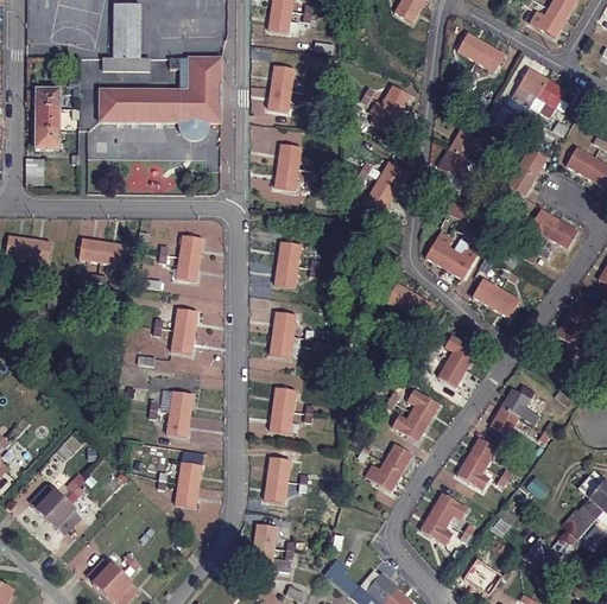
[(272,0),(271,8),(291,12),(293,0),(272,0)]
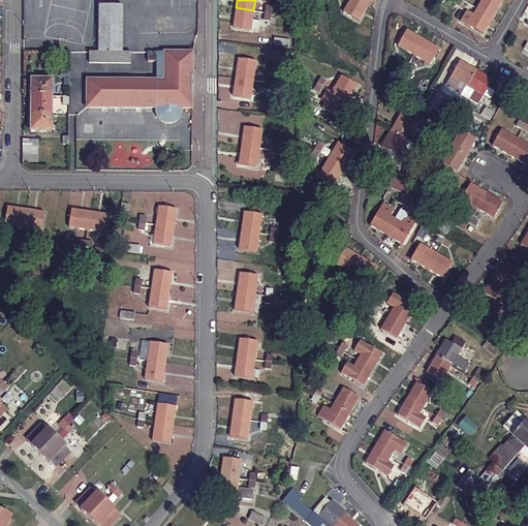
[(370,5),(359,0),(352,0),(345,16),(363,23),(370,5)]
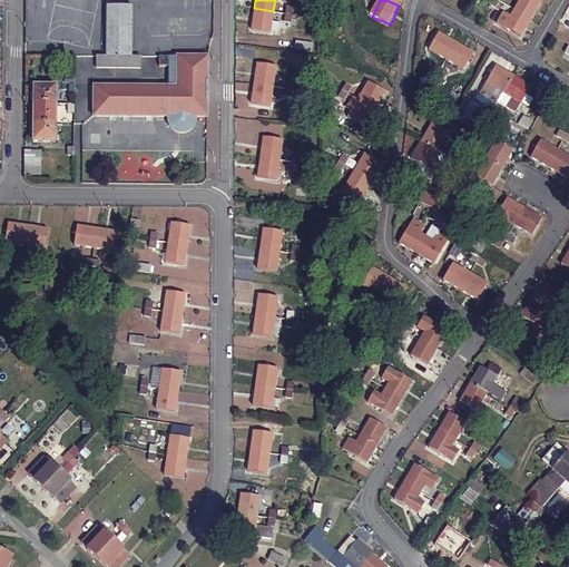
[(517,0),(513,8),(530,17),(540,0),(517,0)]
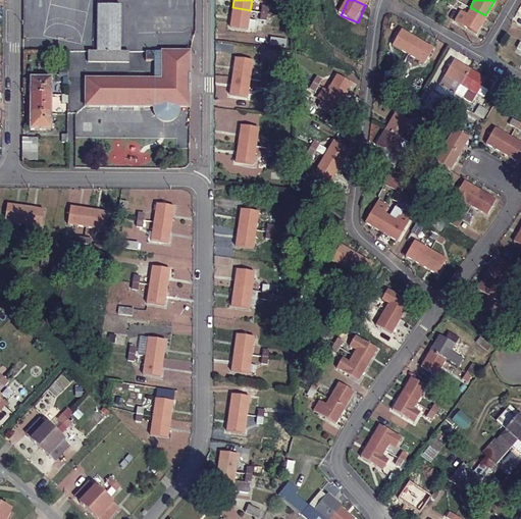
[(96,50),(119,50),(119,4),(96,4),(96,50)]
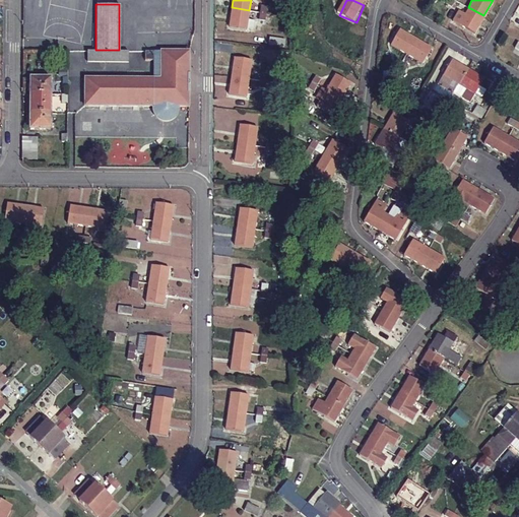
[(229,26),(247,29),(247,27),(253,28),(254,20),(248,19),(249,10),(232,7),(229,26)]
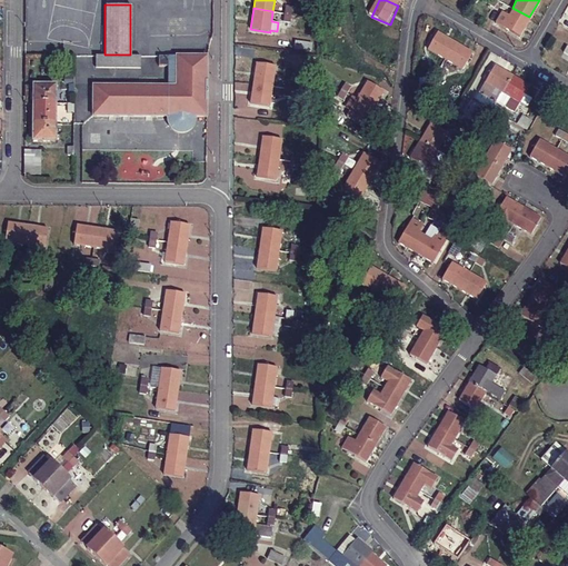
[(519,35),(529,17),(512,8),(508,13),(501,9),(495,21),(519,35)]
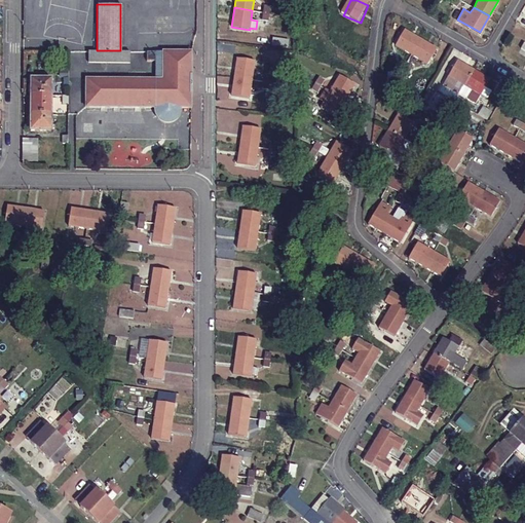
[(395,43),(411,53),(420,38),(405,28),(401,35),(395,43)]
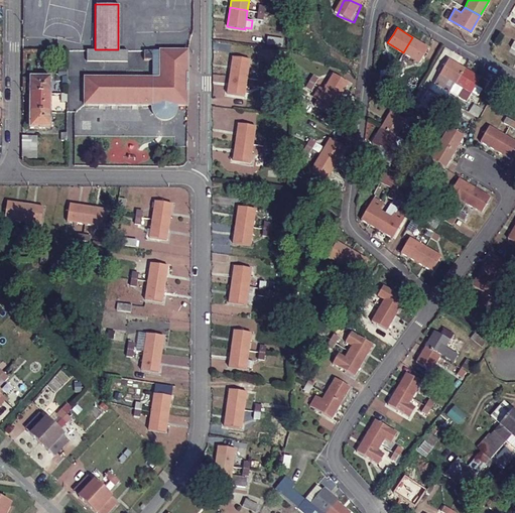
[(282,39),(267,37),(266,44),(281,46),(282,39)]
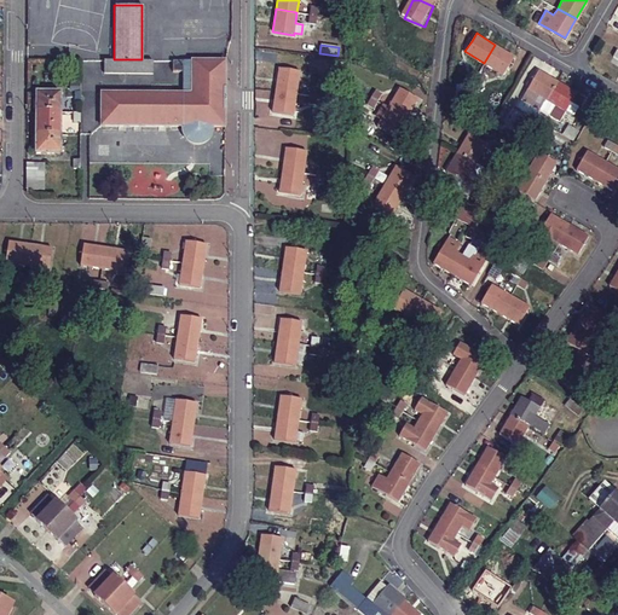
[(495,45),(484,63),(503,74),(514,56),(495,45)]
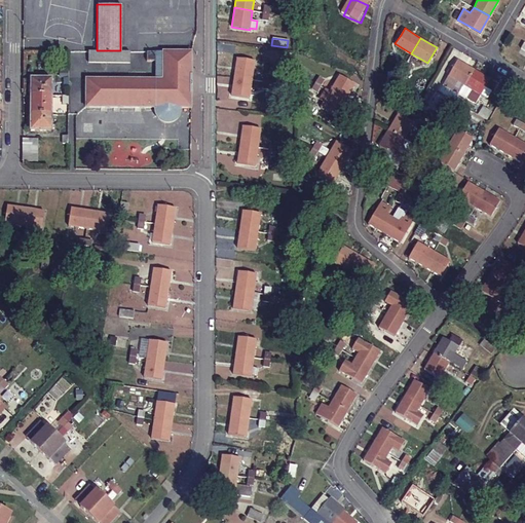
[(190,51),(162,51),(162,78),(86,78),(86,106),(153,106),(154,109),(154,111),(155,113),(156,115),(158,116),(159,117),(160,118),(164,119),(169,120),(174,119),(177,116),(180,113),(180,112),(180,109),(180,106),(190,106),(190,51)]
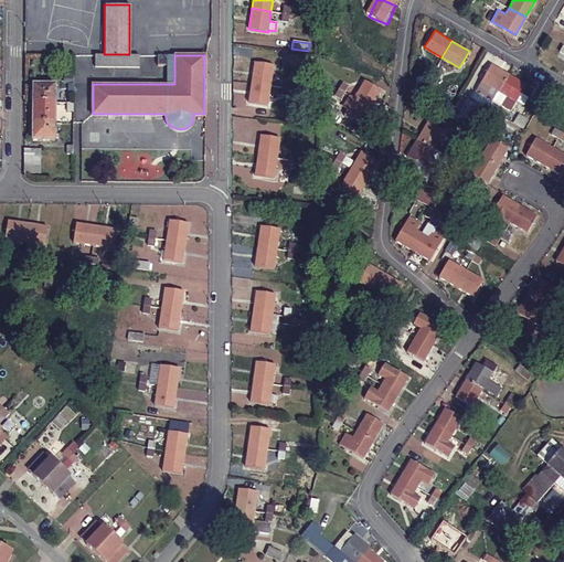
[(252,81),(270,84),(274,64),(255,61),(252,81)]
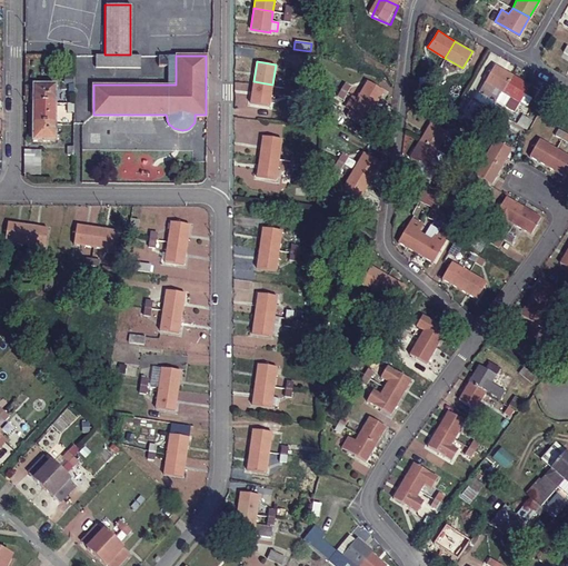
[(437,73),(440,68),(434,63),(430,69),(437,73)]
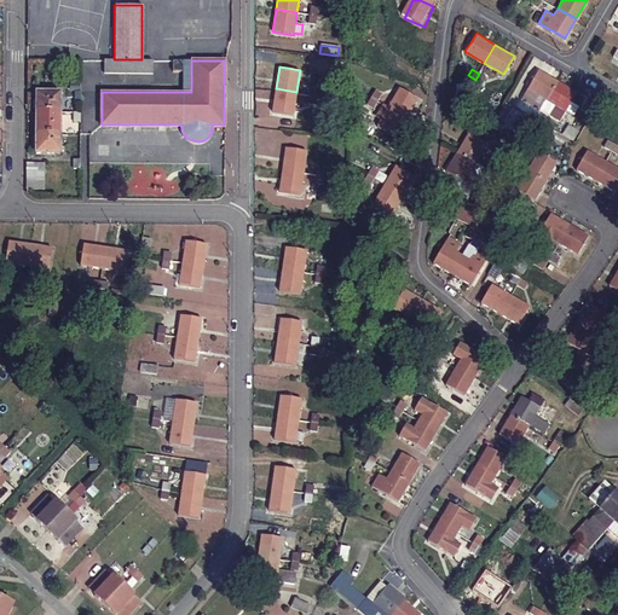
[(547,99),(556,80),(538,69),(521,98),(539,109),(547,99)]
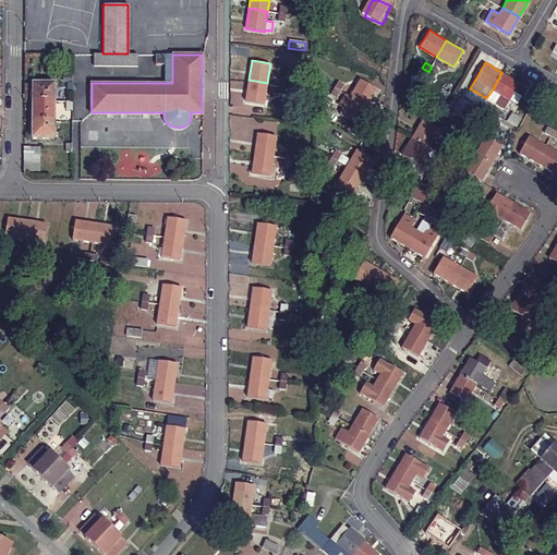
[(437,70),(432,67),(428,72),(434,75),(437,70)]
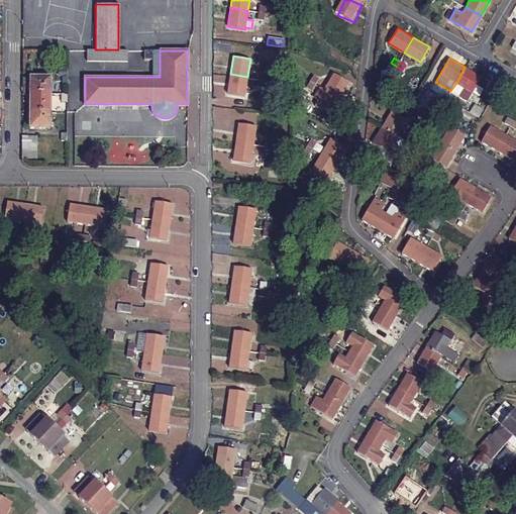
[(481,76),(465,67),(456,83),(450,91),(467,100),(472,92),(478,95),(483,88),(476,84),(481,76)]
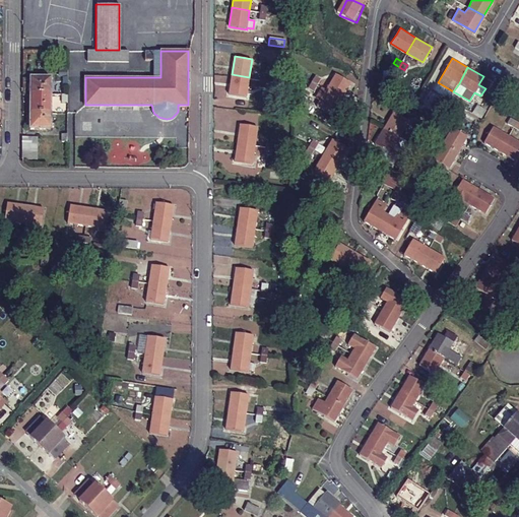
[(326,89),(341,99),(350,82),(335,73),(326,89)]
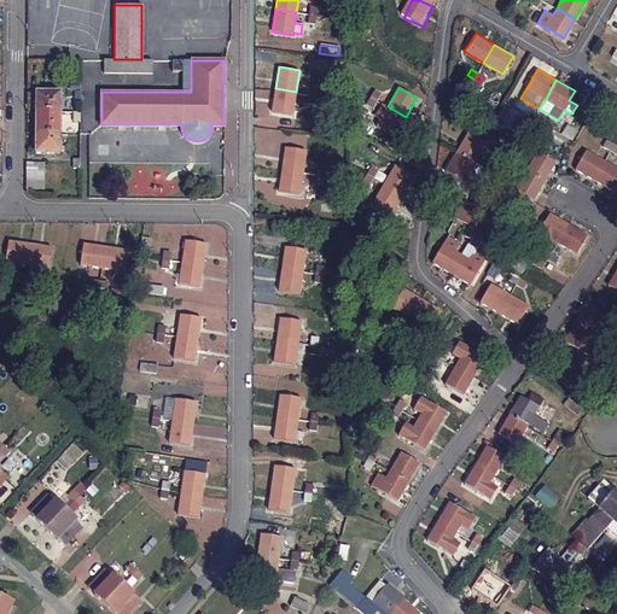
[(294,113),(296,92),(275,88),(272,110),(294,113)]
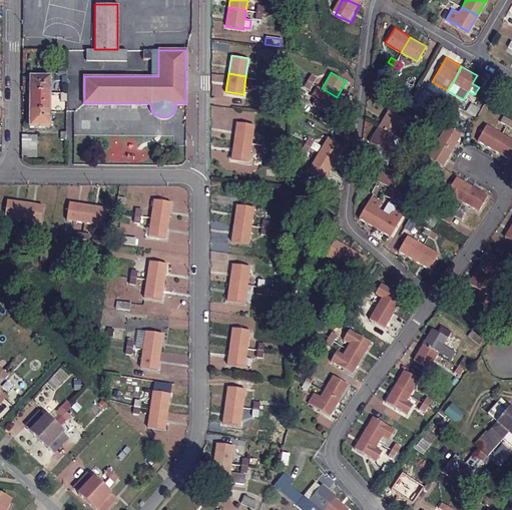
[(29,88),(29,91),(50,91),(49,75),(29,74),(29,80),(27,80),(27,88),(29,88)]
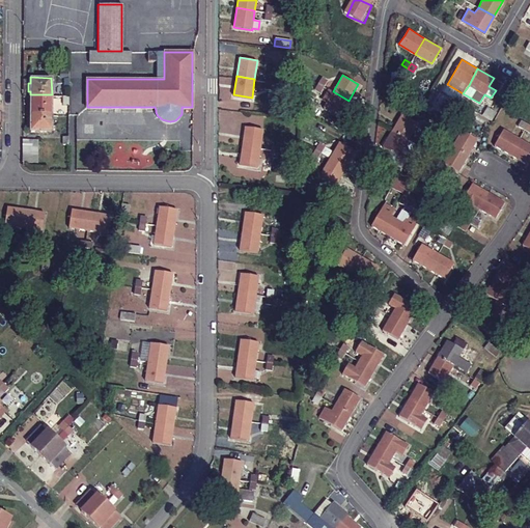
[(321,77),(317,83),(323,86),(326,81),(321,77)]
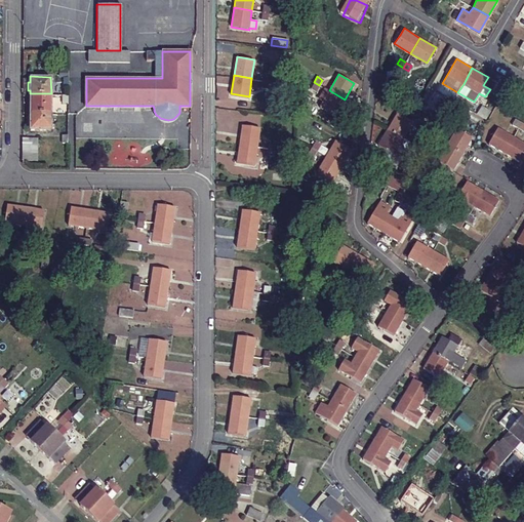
[(316,91),(319,85),(314,82),(311,88),(316,91)]
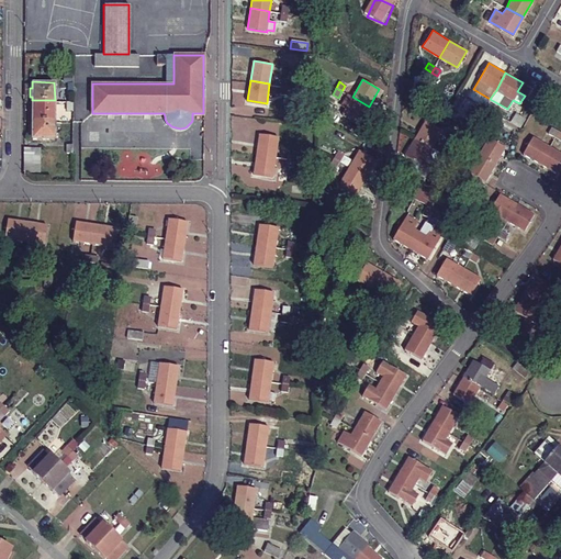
[(359,123),(369,107),(352,97),(341,113),(359,123)]
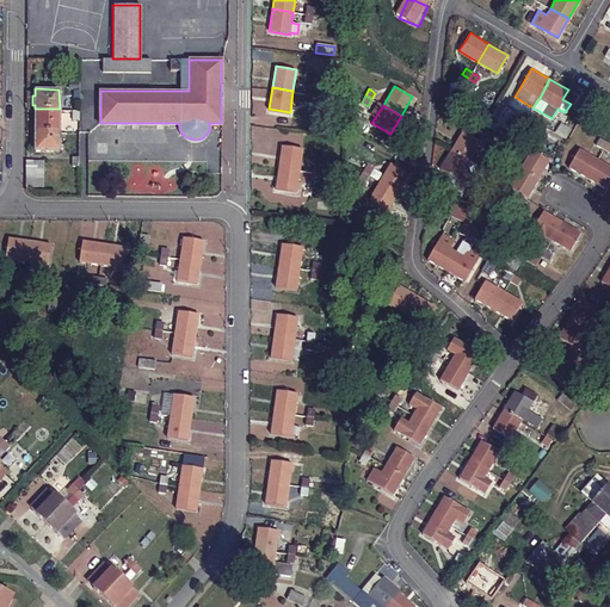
[(60,130),(60,109),(35,109),(35,130),(60,130)]
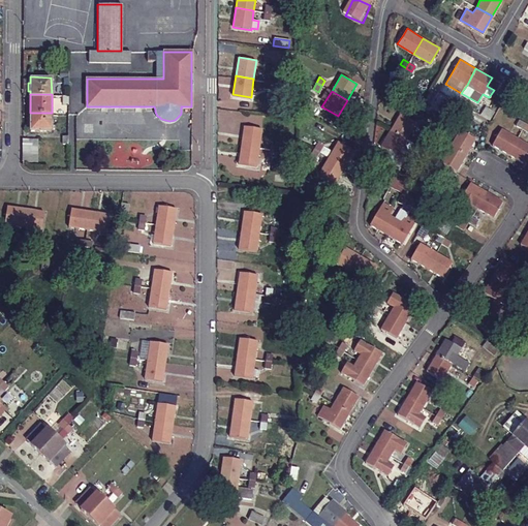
[(311,124),(314,117),(302,111),(299,117),(311,124)]
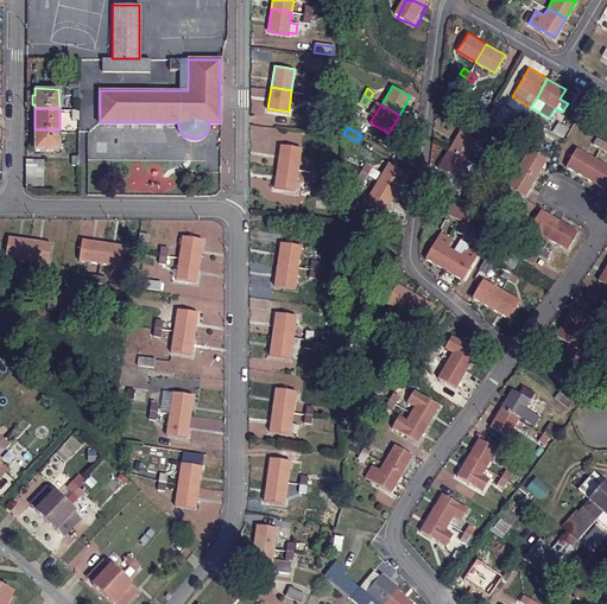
[(59,129),(35,129),(35,133),(32,133),(32,142),(35,142),(35,148),(59,148),(59,129)]
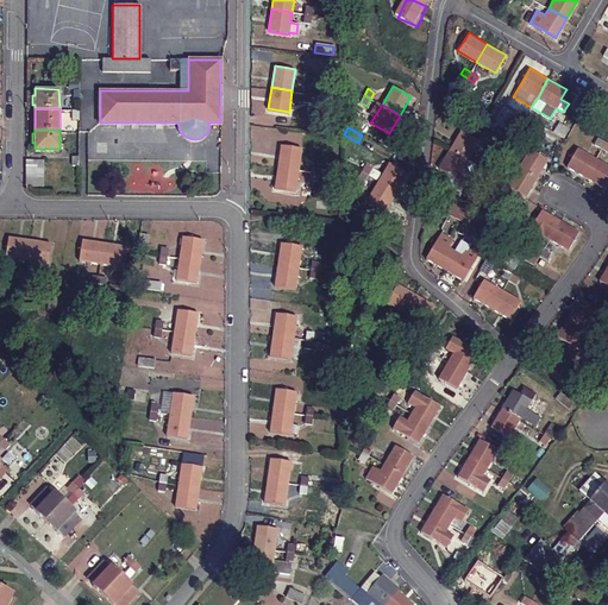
[(450,149),(468,159),(478,142),(461,131),(450,149)]
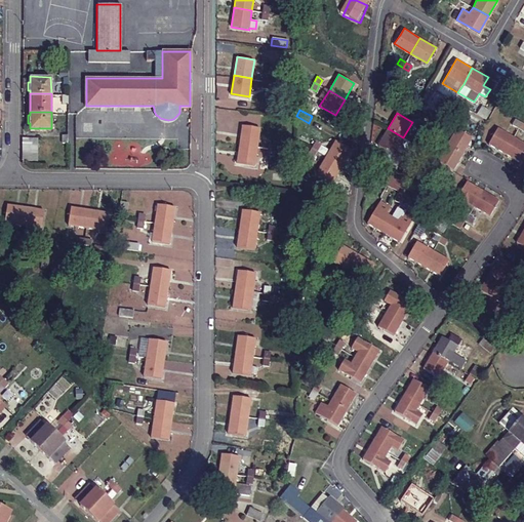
[(519,126),(522,121),(516,118),(513,123),(519,126)]
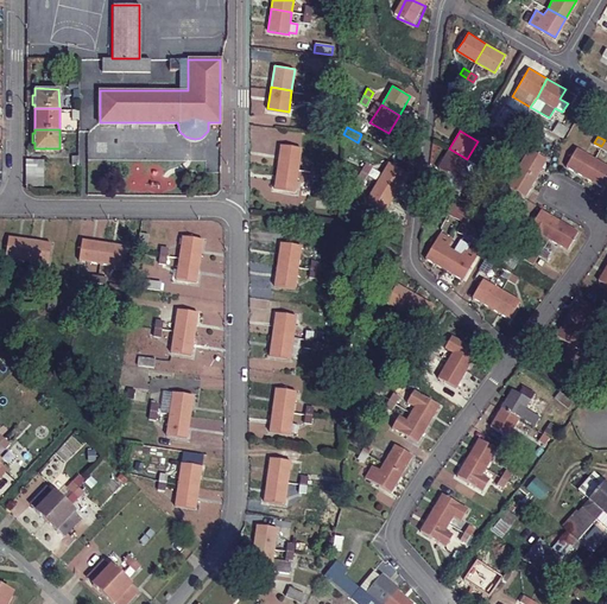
[(282,144),(278,165),(298,169),(301,147),(282,144)]
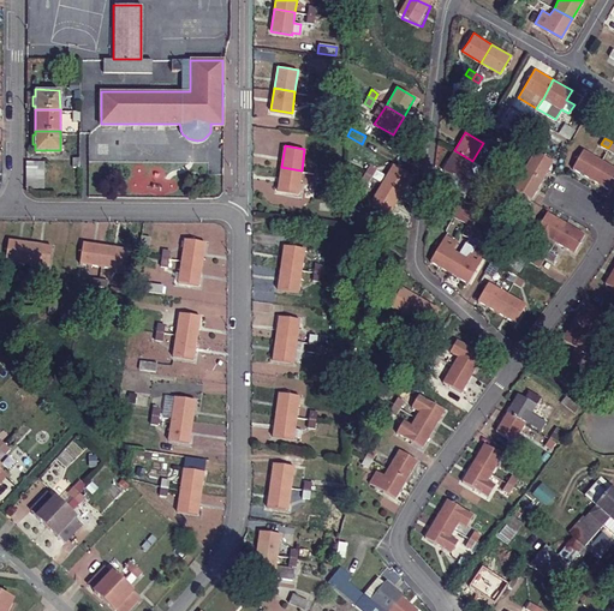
[(591,178),(602,159),(583,148),(572,167),(591,178)]
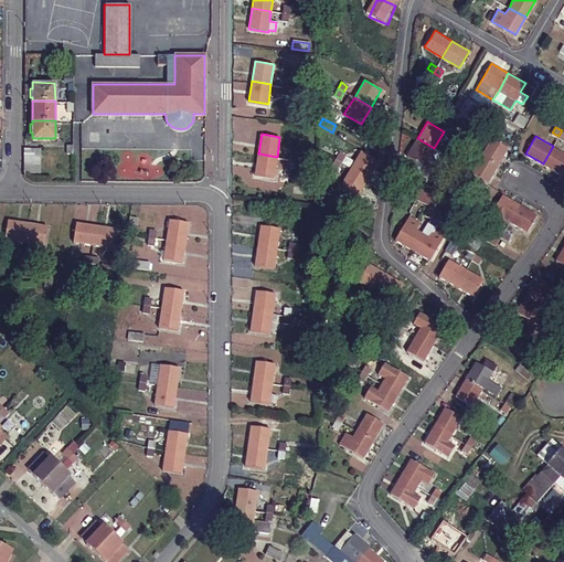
[(491,137),(481,155),(498,163),(508,147),(491,137)]
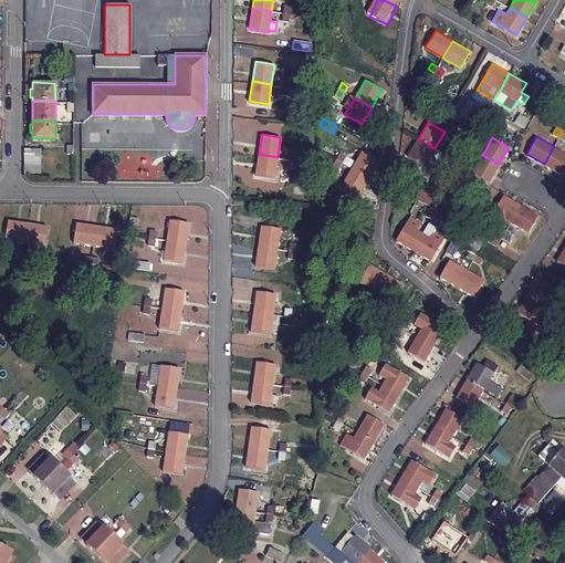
[(425,165),(435,148),(418,138),(408,156),(417,162),(415,165),(421,168),(424,165),(425,165)]
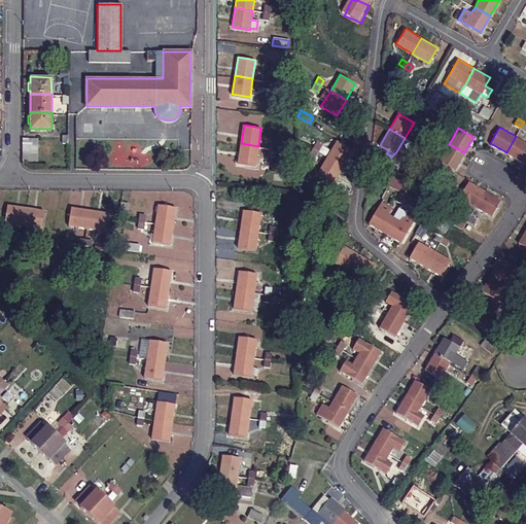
[(525,154),(525,142),(516,136),(506,152),(522,162),(525,154)]
